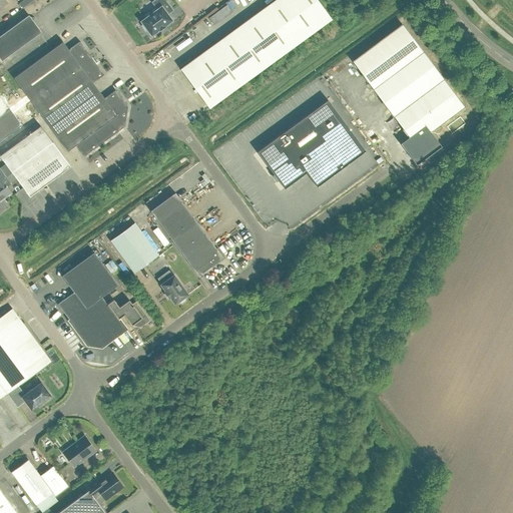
[(32,2),(30,0),(24,0),(19,4),(22,9),(32,2)]
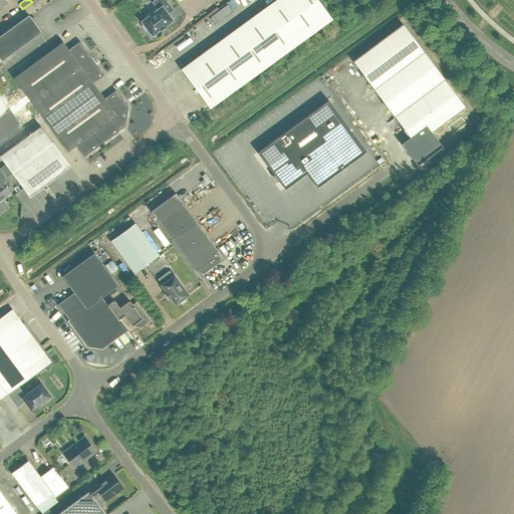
[(160,31),(166,27),(165,26),(172,20),(168,14),(173,10),(165,0),(155,0),(153,2),(158,9),(142,21),(144,24),(142,25),(146,31),(148,29),(152,35),(159,30),(160,31)]
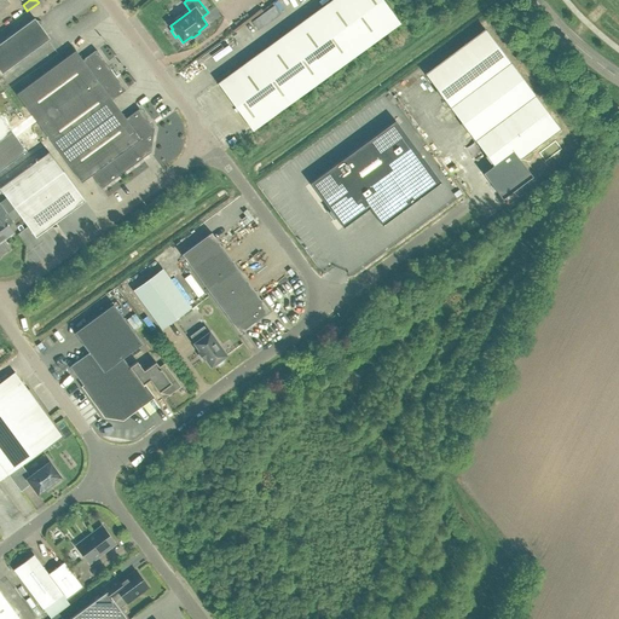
[(252,131),(399,23),(382,0),(331,0),(218,84),(252,131)]
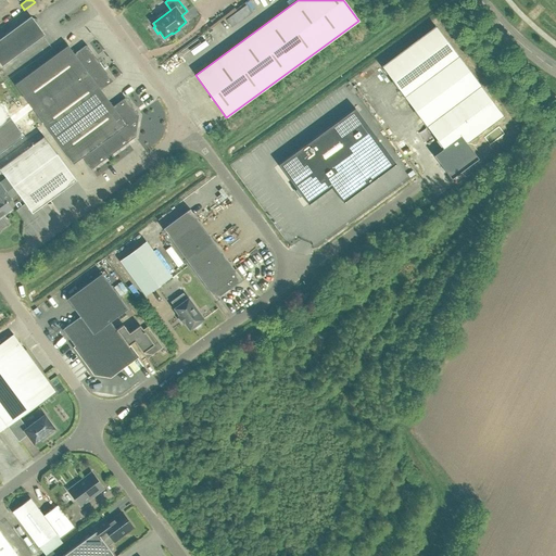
[(0,64),(1,66),(45,35),(37,24),(37,20),(33,19),(30,16),(0,38),(0,64)]
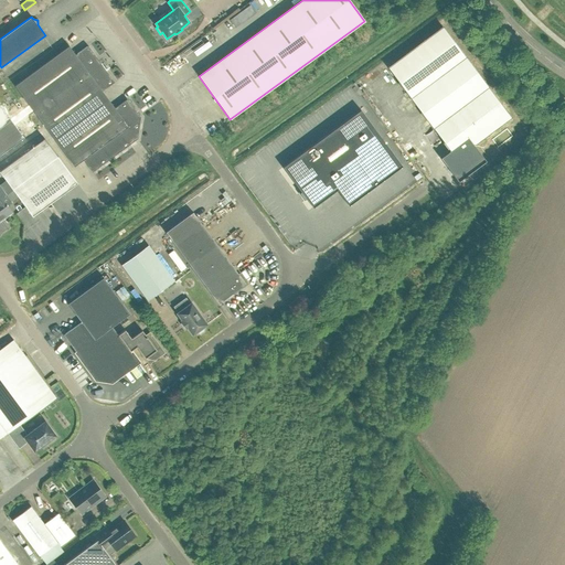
[(230,24),(223,28),(226,34),(238,28),(235,20),(228,23),(230,24)]
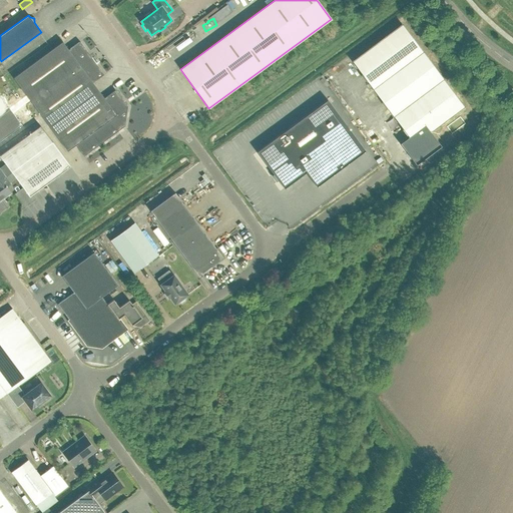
[(402,24),(352,61),(408,136),(408,137),(400,143),(406,151),(416,165),(441,146),(430,132),(464,107),(402,24)]
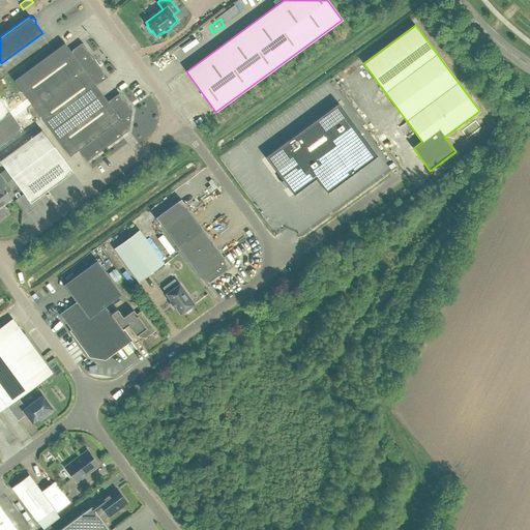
[(32,106),(94,60),(82,42),(70,52),(64,43),(13,81),(32,106)]
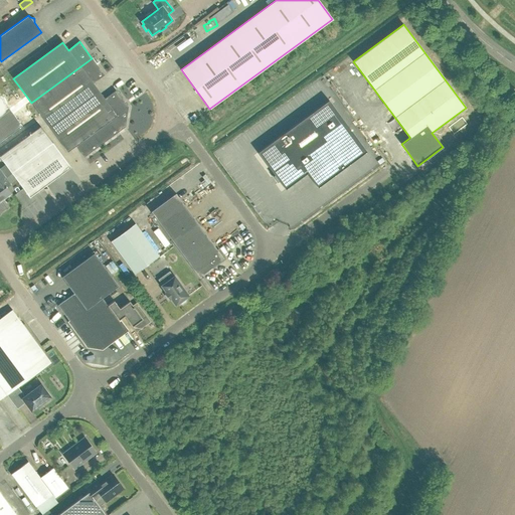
[(7,58),(0,62),(0,64),(2,68),(10,64),(7,58)]
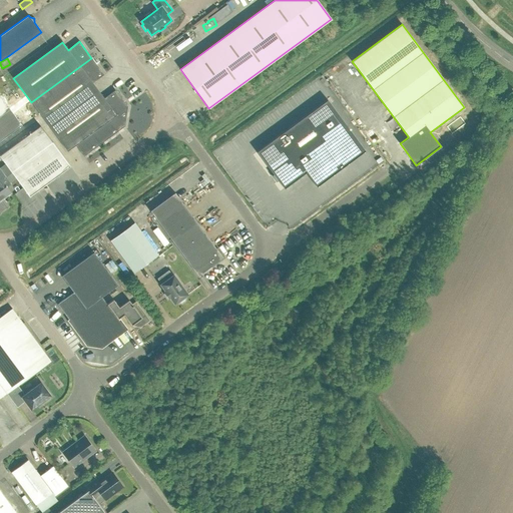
[(49,126),(98,90),(92,83),(103,74),(91,58),(31,102),(49,126)]
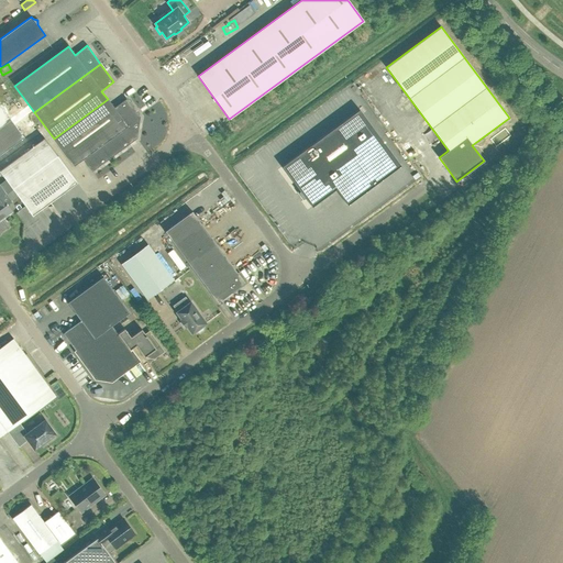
[(363,99),(367,96),(361,86),(356,89),(363,99)]
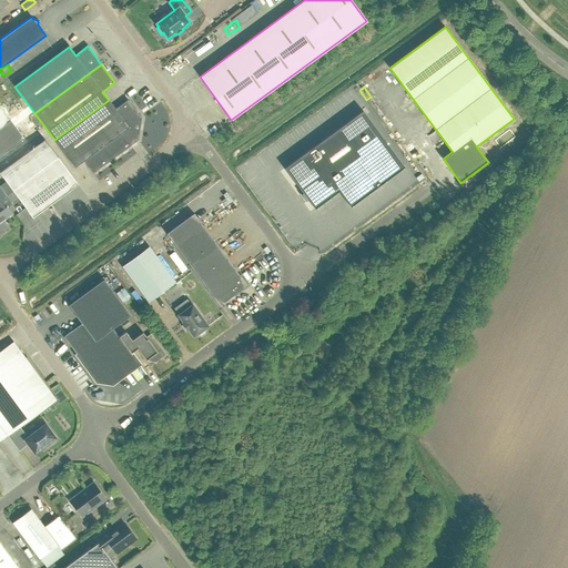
[(109,100),(54,140),(74,168),(83,161),(92,173),(138,140),(141,118),(128,100),(115,109),(109,100)]
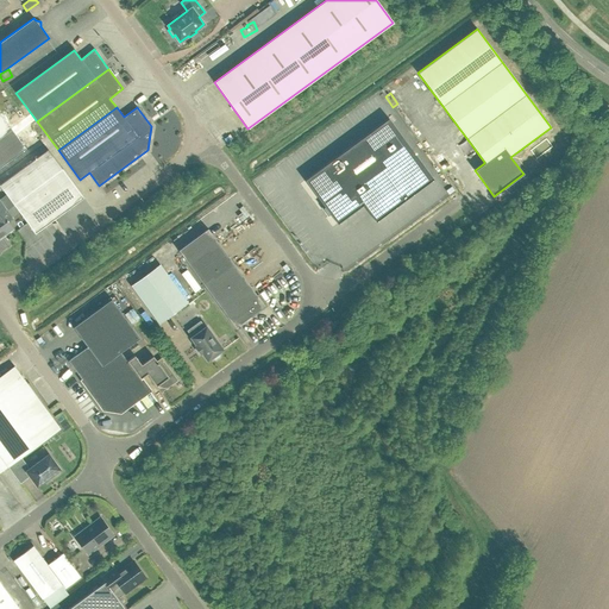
[(0,168),(26,149),(12,130),(0,113),(0,168)]
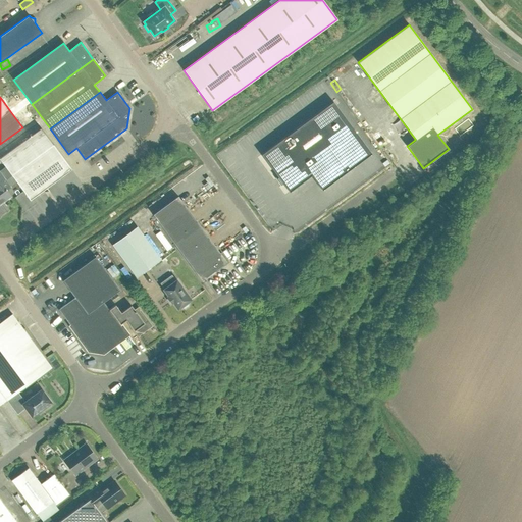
[(332,102),(262,155),(290,192),(312,175),(322,190),(371,153),(332,102)]
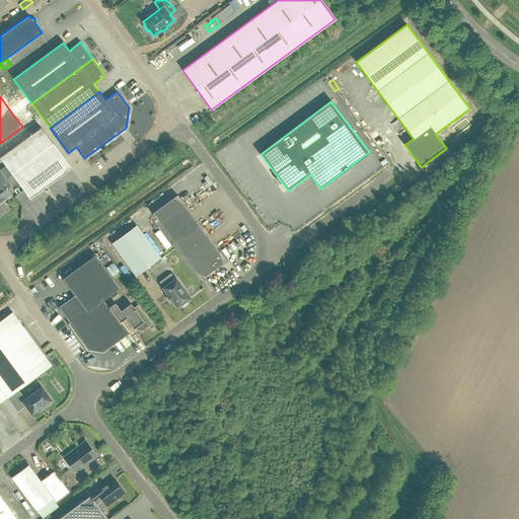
[(0,214),(8,209),(3,201),(11,196),(6,190),(10,187),(9,184),(16,180),(29,199),(71,168),(41,128),(0,157),(0,158),(5,166),(0,169),(0,214)]
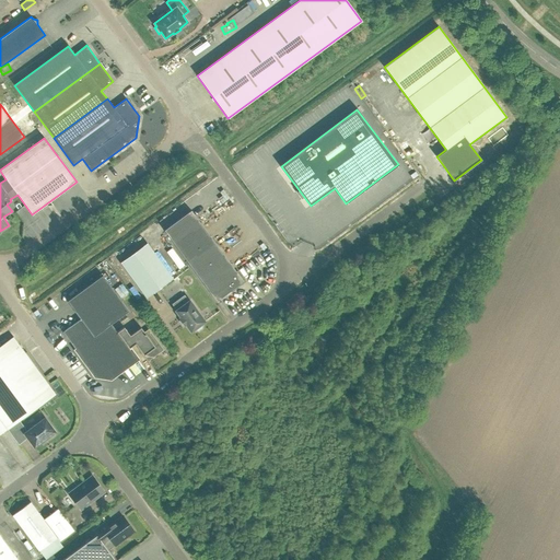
[(217,302),(243,282),(190,211),(163,231),(217,302)]
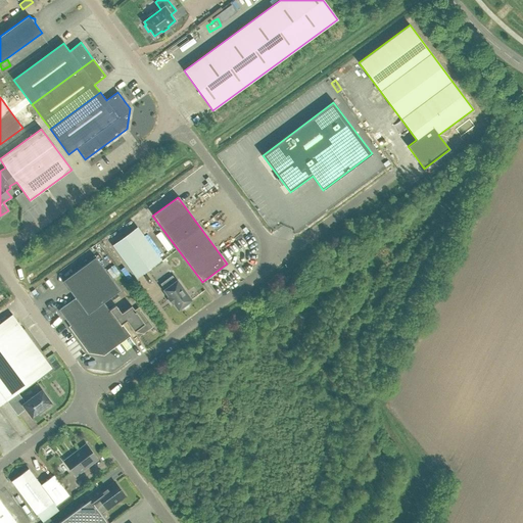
[(137,279),(161,260),(137,228),(112,246),(137,279)]
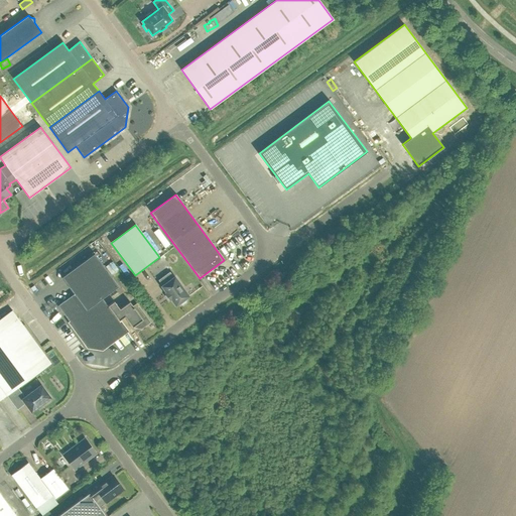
[(74,294),(57,306),(69,321),(70,323),(88,347),(102,349),(126,332),(119,321),(125,317),(132,328),(137,325),(141,330),(150,323),(136,304),(133,307),(130,302),(120,309),(114,301),(108,306),(102,298),(119,286),(95,254),(61,277),(74,294)]
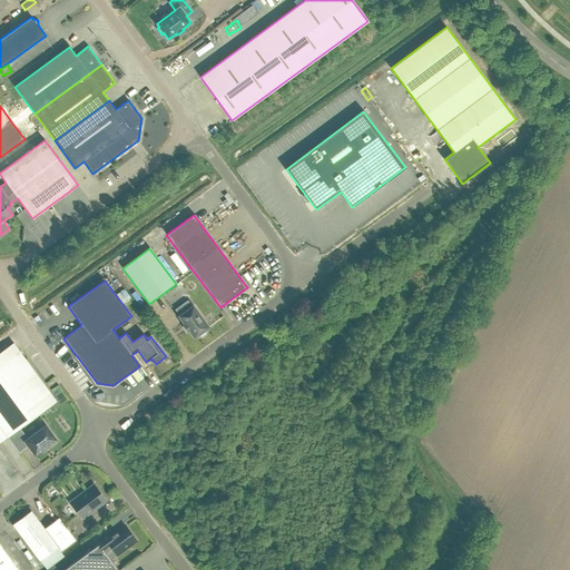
[(206,332),(205,331),(208,327),(193,307),(179,317),(184,324),(183,325),(187,332),(189,331),(194,337),(197,335),(199,337),(202,337),(206,335),(206,332)]
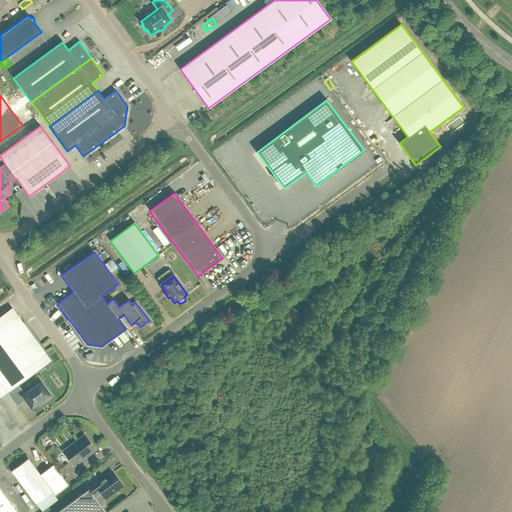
[(24,394),(18,385),(50,361),(12,308),(0,316),(0,384),(17,407),(25,401),(31,409),(43,400),(44,402),(50,398),(49,396),(50,395),(41,382),(24,394)]
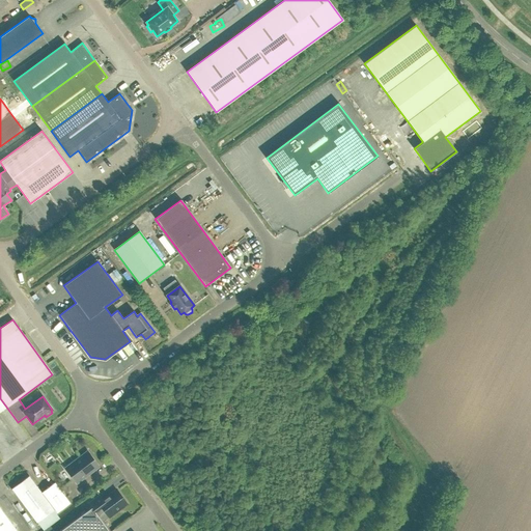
[(76,483),(99,467),(88,452),(65,469),(76,483)]
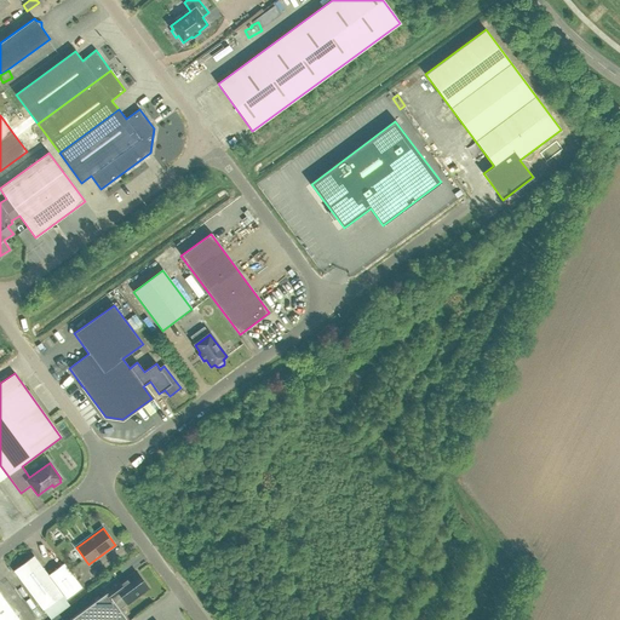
[(49,575),(36,561),(34,556),(13,572),(44,610),(63,596),(65,600),(81,587),(64,564),(49,575)]
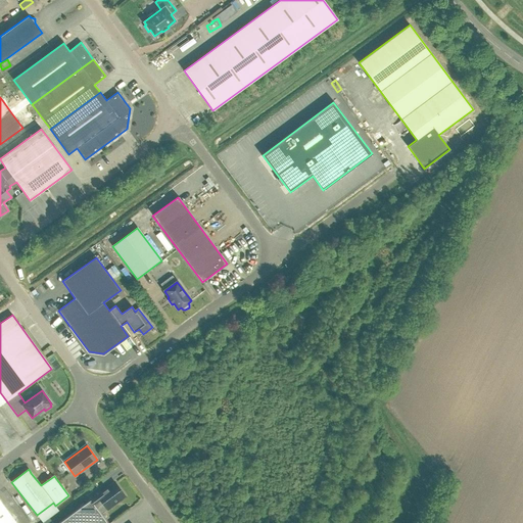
[(125,496),(114,483),(108,487),(108,486),(100,492),(97,489),(87,496),(90,501),(59,522),(106,522),(100,514),(106,510),(107,510),(115,504),(114,504),(125,496)]
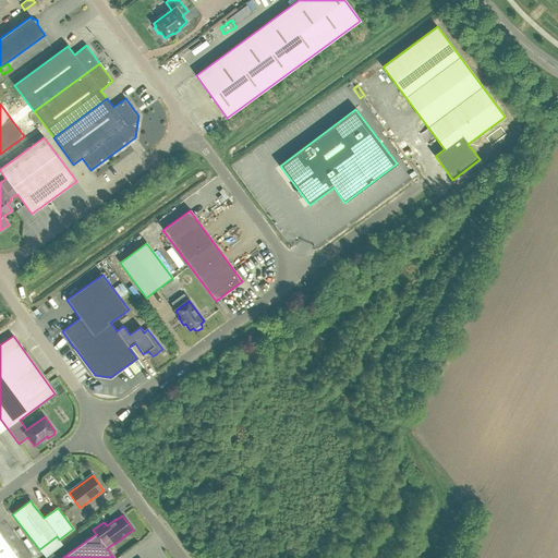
[(0,557),(16,557),(0,534),(0,557)]
